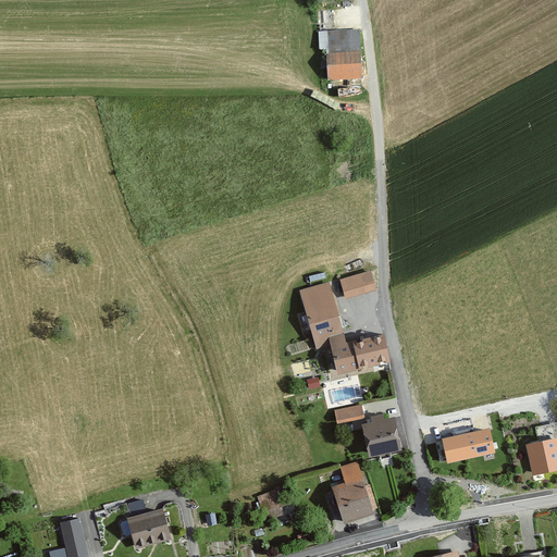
[(326,57),(361,54),(360,32),(318,33),(319,52),(325,51),(325,57),(326,57)]
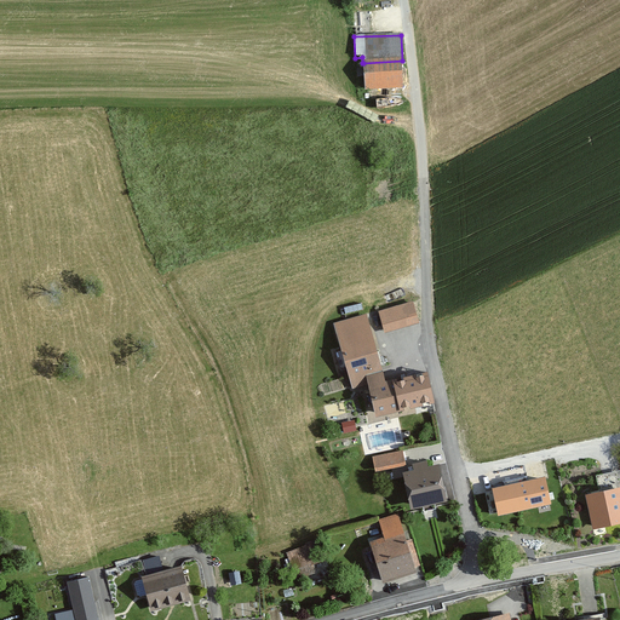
[(363,63),(365,92),(403,90),(402,61),(363,63)]
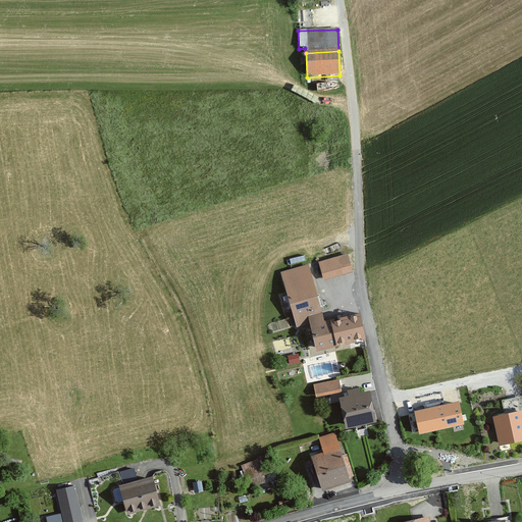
[(348,252),(319,261),(324,279),(354,270),(348,252)]
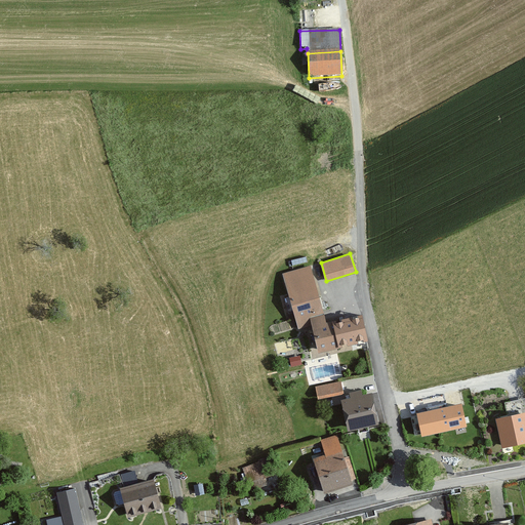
[(311,265),(283,273),(298,328),(313,324),(310,316),(324,312),(311,265)]
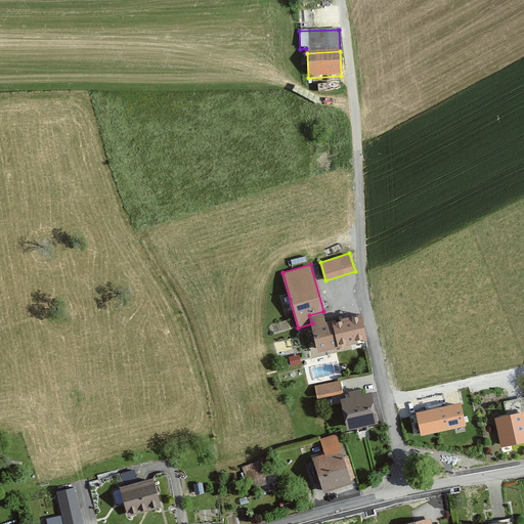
[(323,311),(309,315),(312,323),(318,350),(367,337),(361,310),(325,319),(323,311)]
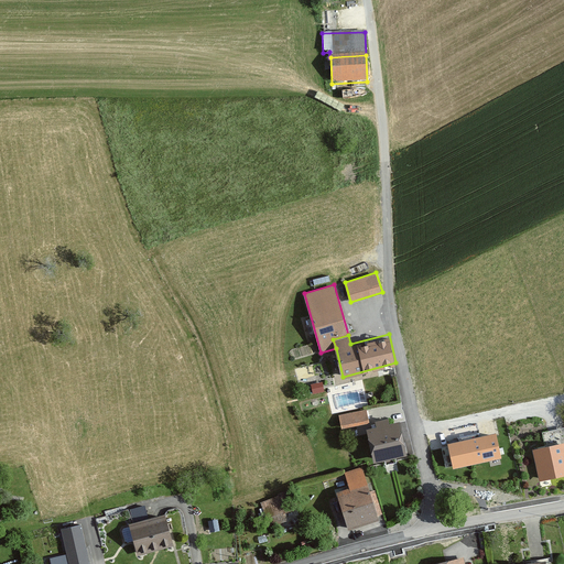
[(367,409),(338,413),(342,427),(369,422),(367,409)]
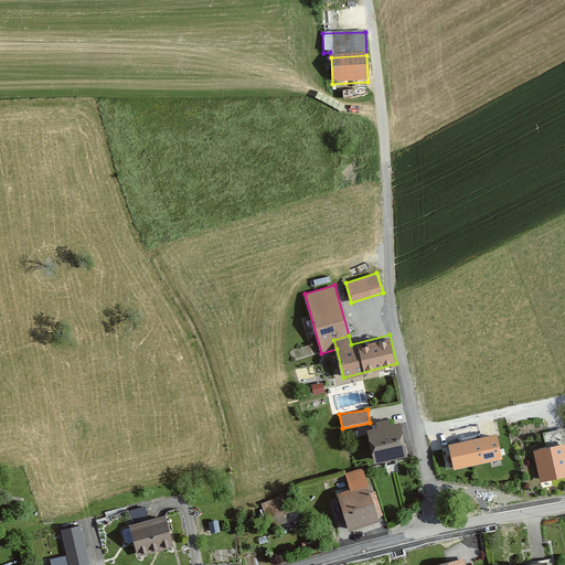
[(377,425),(366,427),(374,461),(408,454),(401,419),(390,422),(388,417),(376,419),(377,425)]
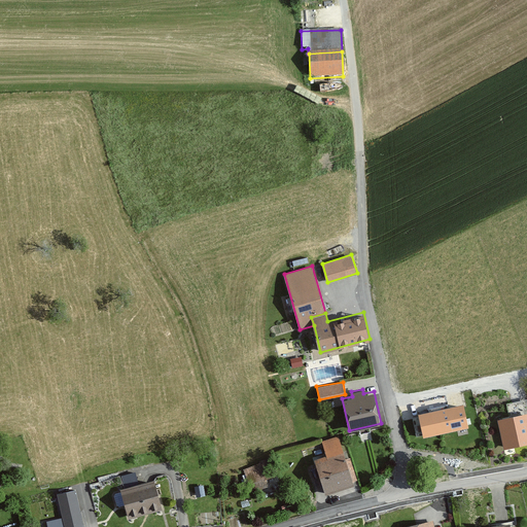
[(510,416),(497,418),(503,449),(526,443),(526,401),(526,398),(506,402),(510,416)]
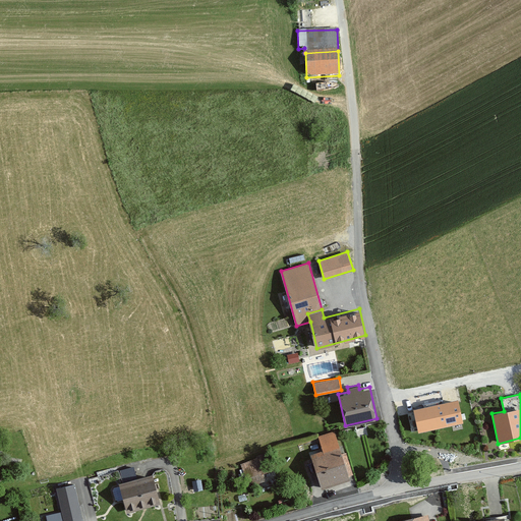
[(459,398),(413,408),(418,431),(464,421),(459,398)]
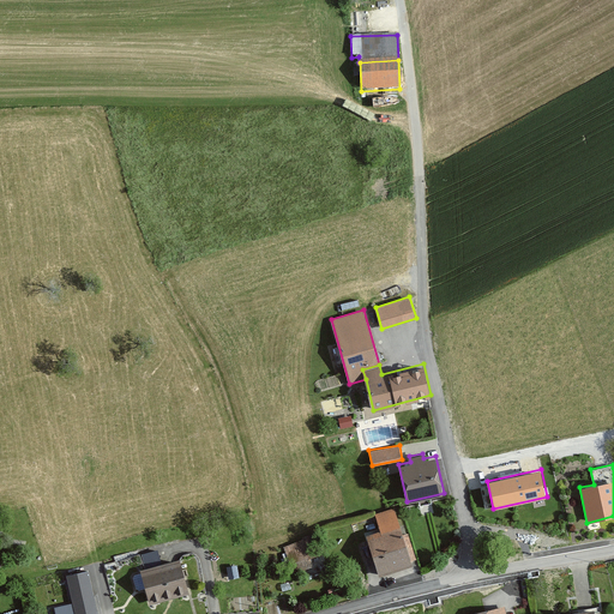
[(380,530),(366,534),(379,576),(413,565),(395,507),(374,513),(380,530)]
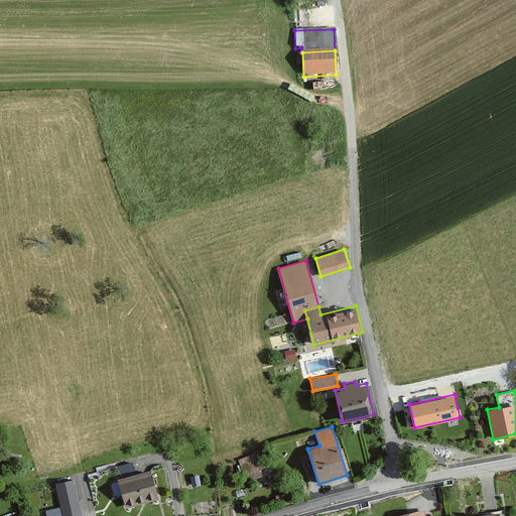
[(261,452),(238,458),(245,481),(268,474),(261,452)]
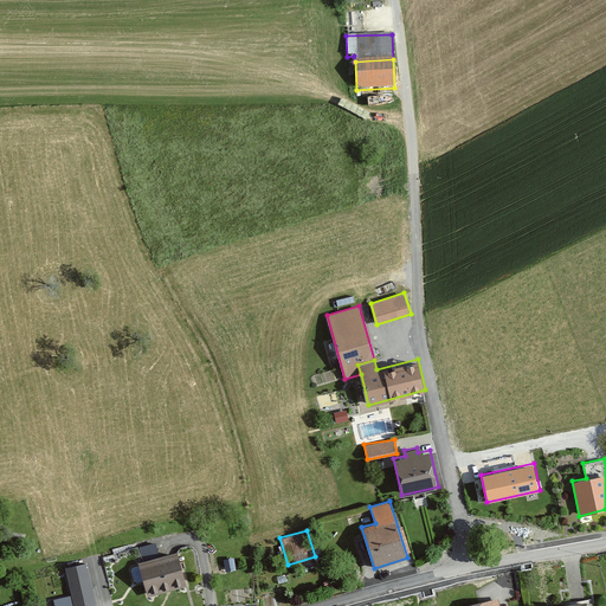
[(155,541),(140,546),(142,553),(158,548),(155,541)]
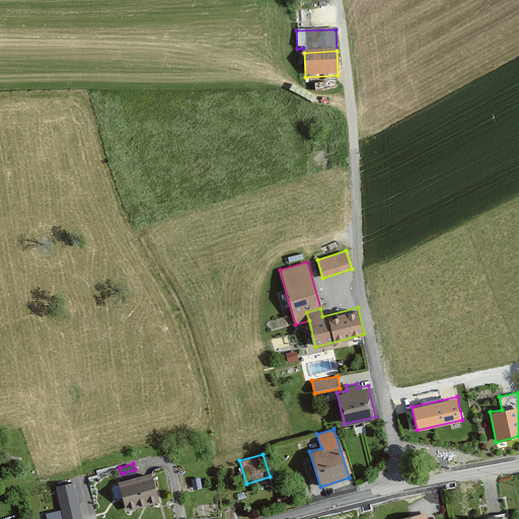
[(152,471),(119,480),(127,510),(160,501),(152,471)]
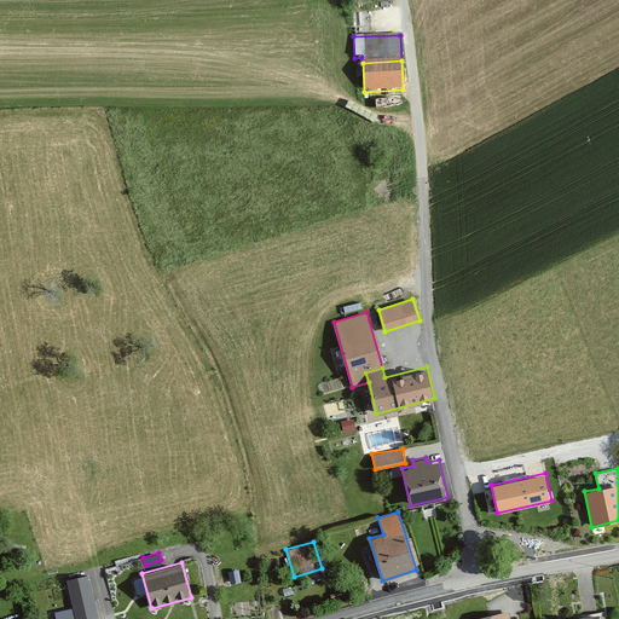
[(76,618),(70,618),(99,618),(94,600),(90,574),(67,579),(76,618)]
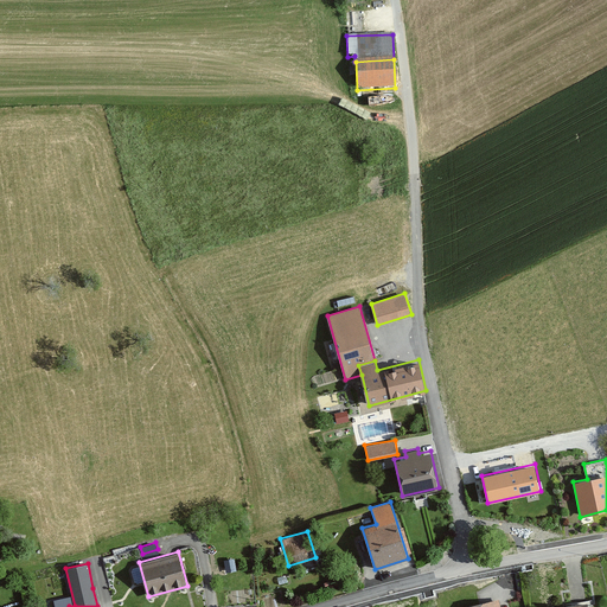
All buildings are outlined.
